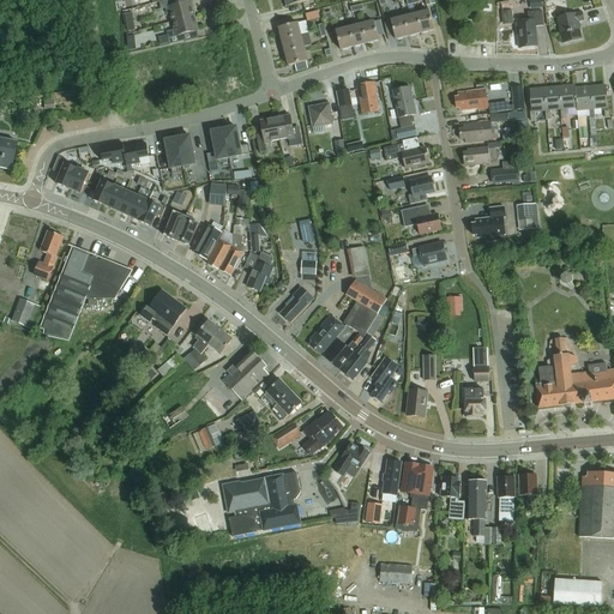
[(170,0),(161,2),(160,4),(161,11),(166,10),(167,14),(170,14),(173,23),(194,17),(191,2),(176,6),(174,0),(170,0)]
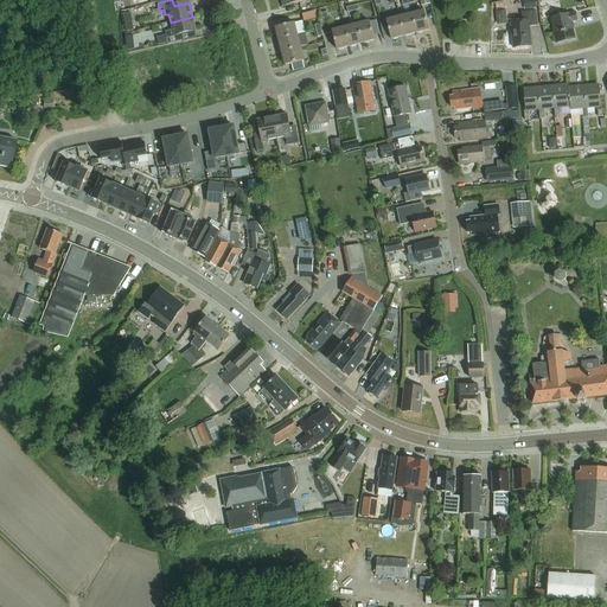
[(317,19),(314,11),(302,14),(305,21),(317,19)]
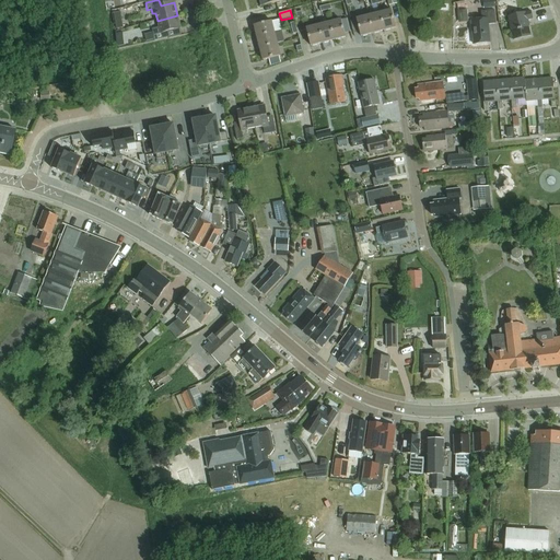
[(489,25),(497,24),(496,10),(481,12),(482,20),(471,21),(475,45),(490,43),(489,25)]
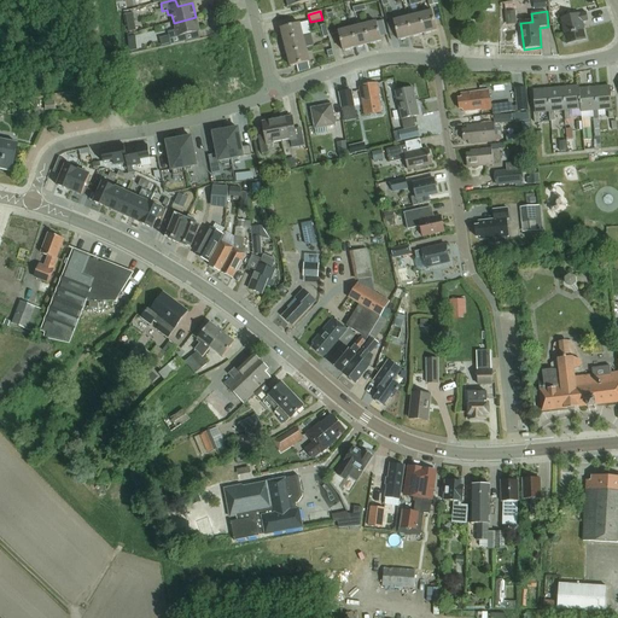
[(432,12),(419,15),(424,34),(437,30),(432,12)]
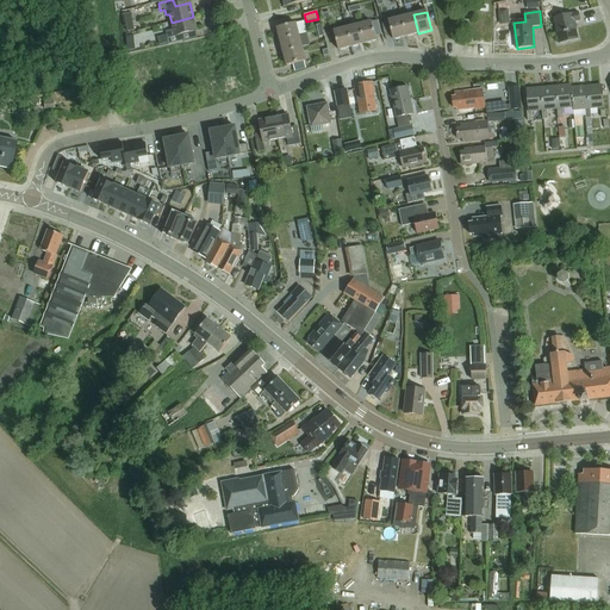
[(510,12),(499,13),(500,25),(511,24),(510,12)]
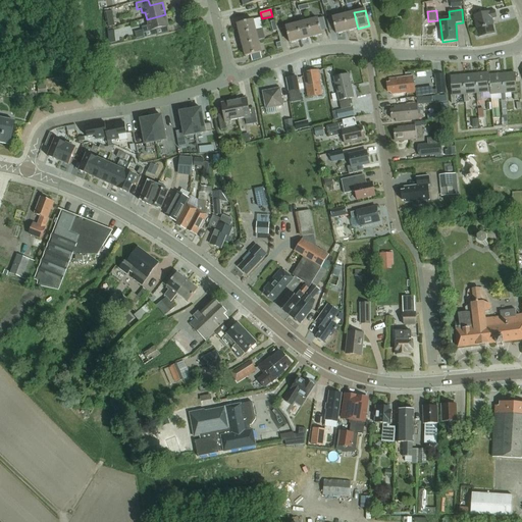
[(496,34),(491,18),(497,17),(496,10),(474,15),(479,38),(496,34)]
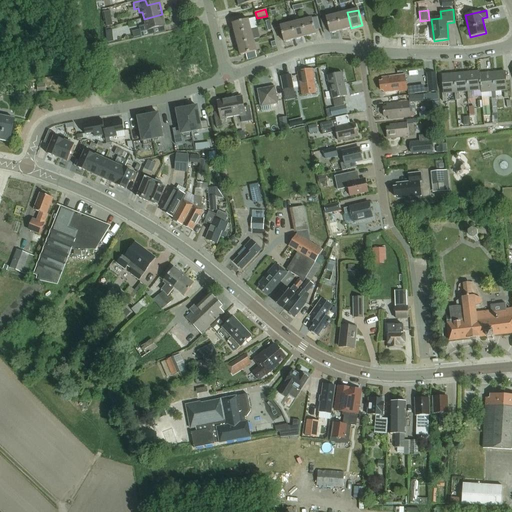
[(347,12),(336,15),(340,31),(351,28),(347,12)]
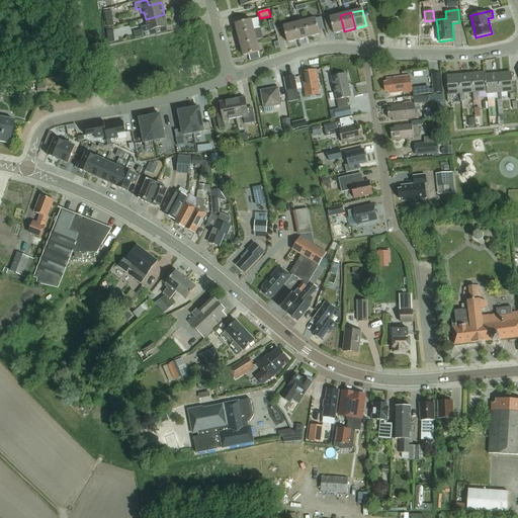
[(148,25),(141,27),(144,38),(156,35),(155,29),(167,26),(164,14),(146,19),(148,25)]
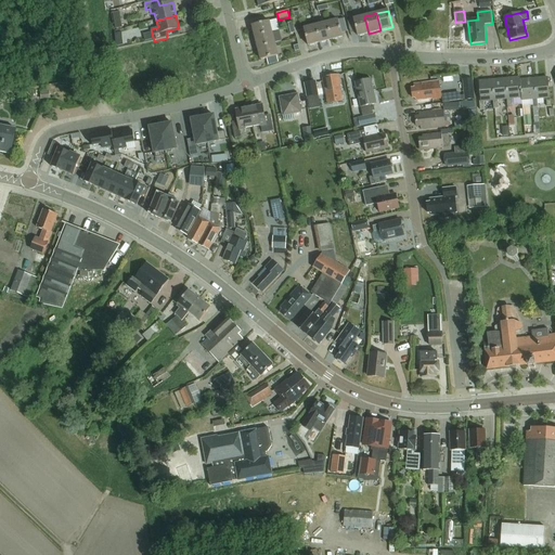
[(358,37),(369,34),(364,16),(348,21),(350,33),(356,30),(358,37)]
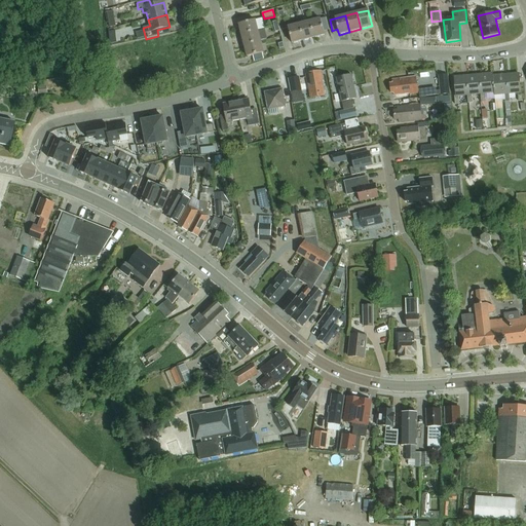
[(326,17),(321,19),(324,31),(329,30),(326,17)]
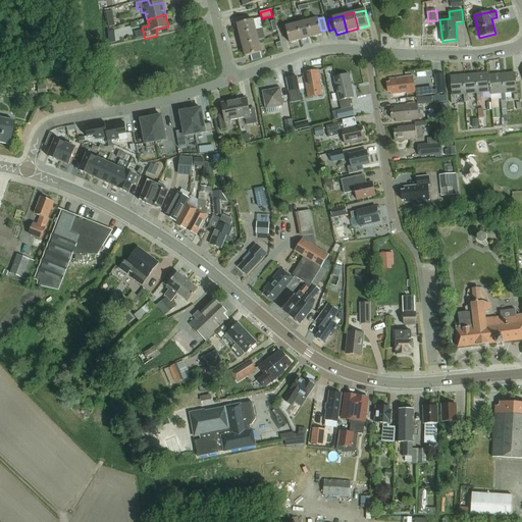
[(318,18),(307,21),(311,38),(322,35),(321,31),(318,18)]
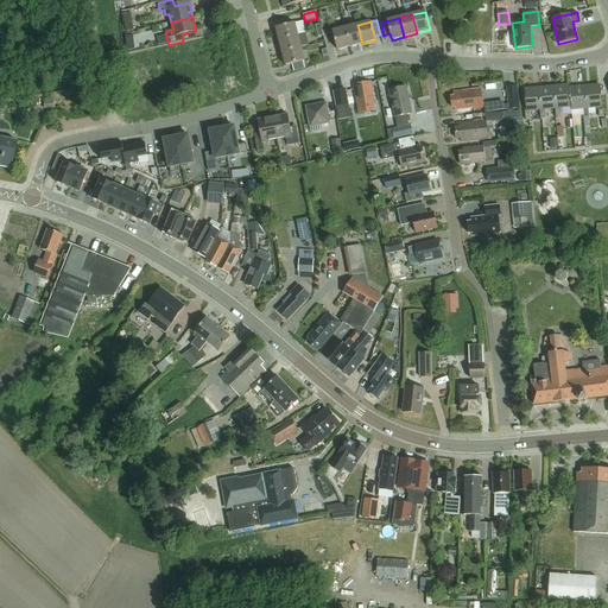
[(295,24),(277,29),(279,40),(298,36),(295,24)]
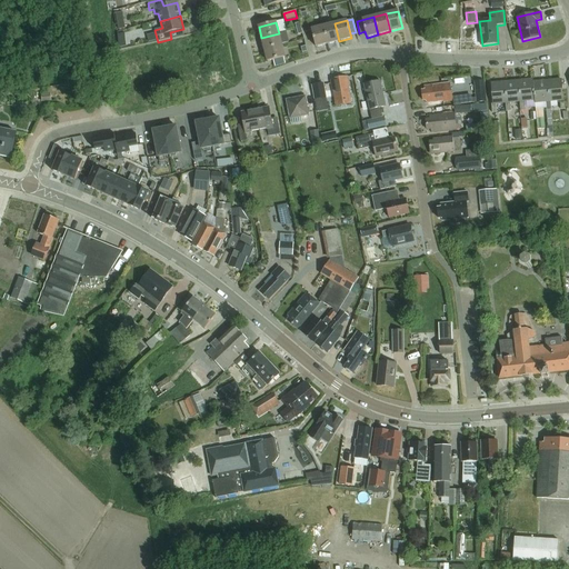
[(335,23),(323,27),(328,45),(339,41),(335,23)]
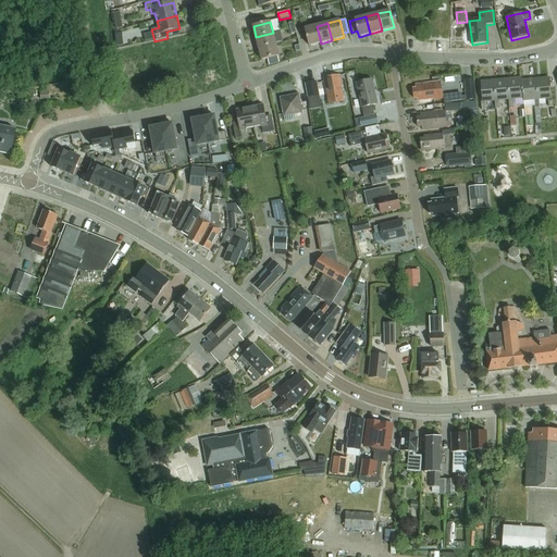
[(317,26),(305,29),(309,46),(321,44),(317,26)]
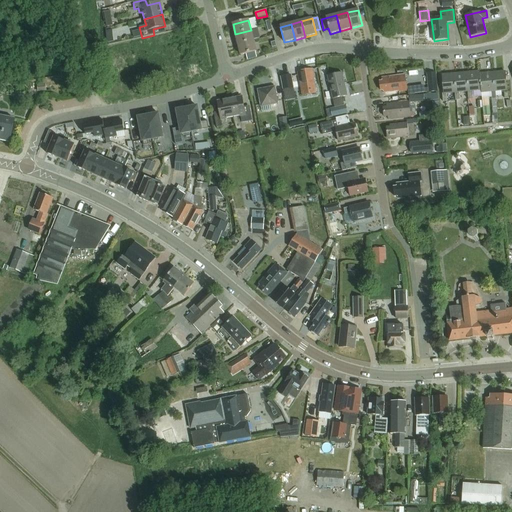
[(251,30),(235,34),(238,45),(254,41),(251,30)]
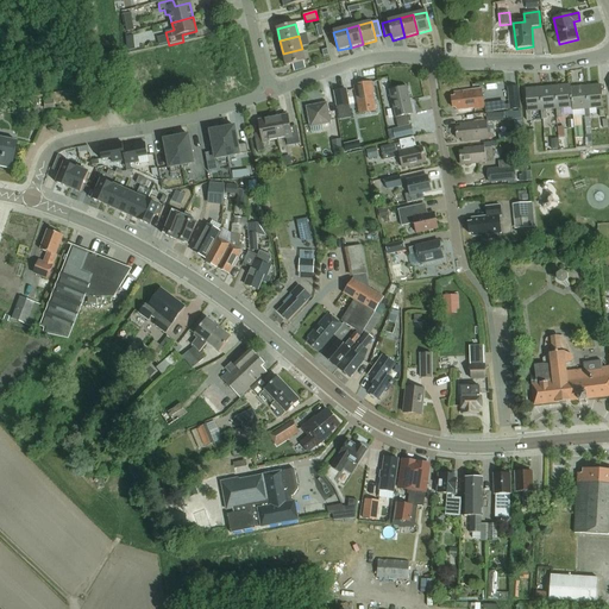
[(302,49),(283,54),(287,67),(305,62),(302,49)]
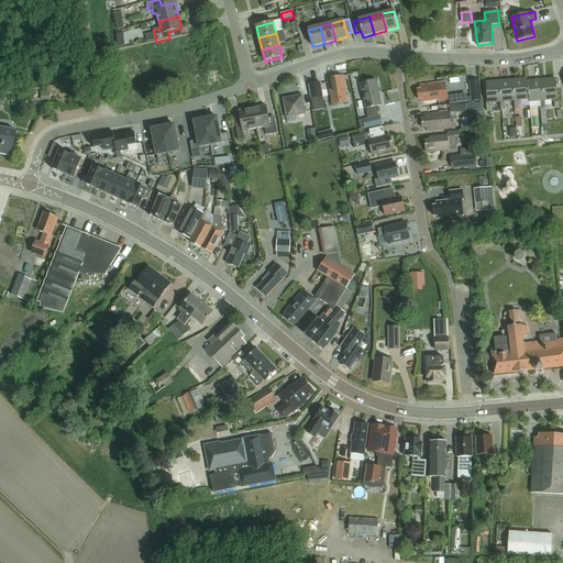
[(348,99),(344,86),(345,86),(344,77),(327,79),(329,89),(331,101),(334,101),(335,105),(344,103),(344,99),(348,99)]
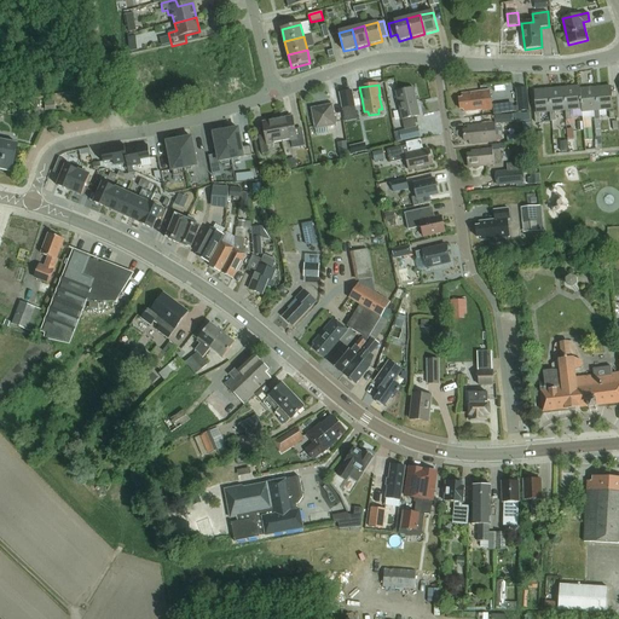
[(580,86),(565,88),(567,111),(566,111),(566,120),(572,120),(571,110),(582,110),(580,90),(580,86)]
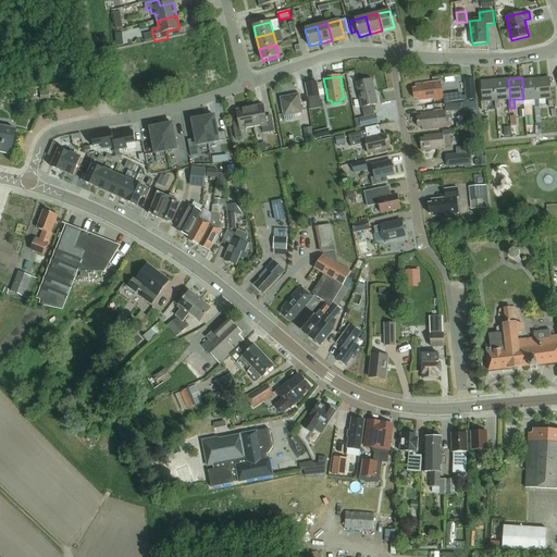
[(466,100),(466,101),(477,100),(474,78),(465,79),(466,96),(466,100)]
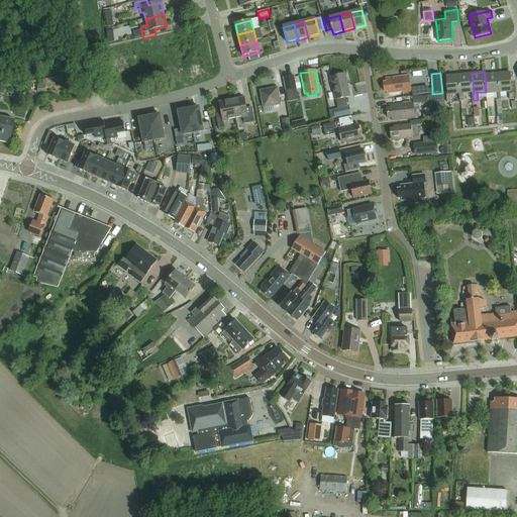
[(510,73),(498,74),(500,93),(501,93),(509,92),(510,100),(514,99),(513,91),(512,91),(510,73)]
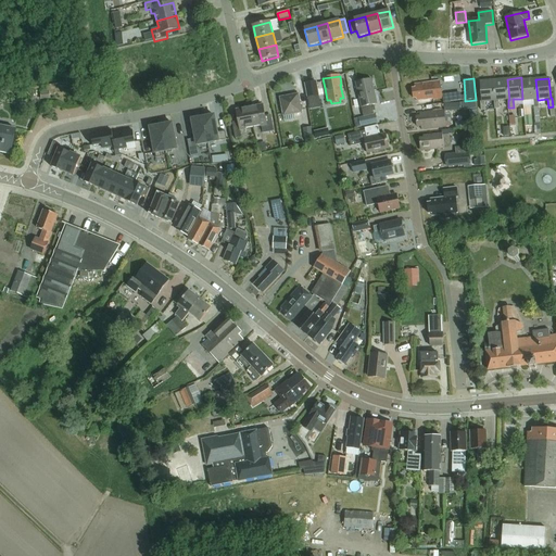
[(371,79),(355,83),(361,108),(378,104),(371,79)]
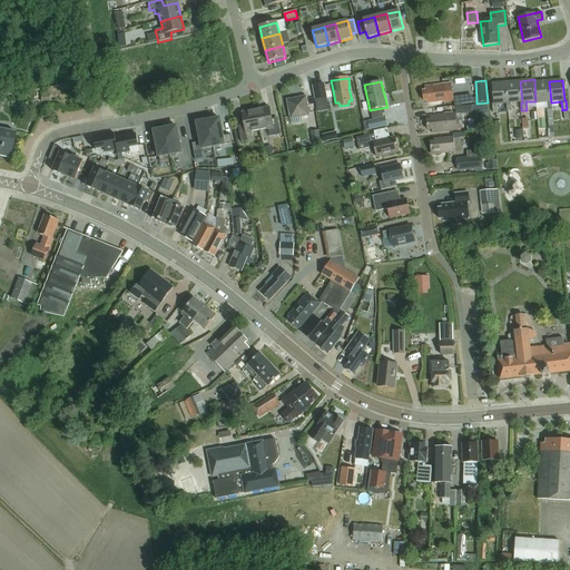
[(520,81),(505,82),(508,104),(507,104),(508,112),(512,111),(511,104),(521,102),(522,102),(520,81)]
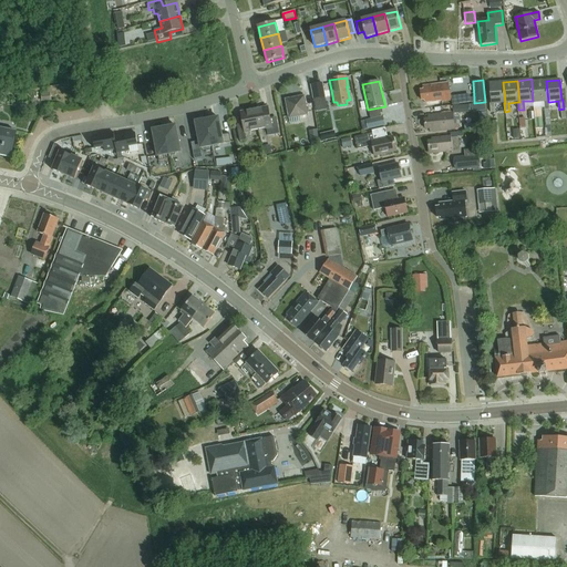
[(532,82),(533,101),(533,103),(544,102),(545,111),(549,111),(549,110),(549,102),(548,102),(546,81),(532,82)]
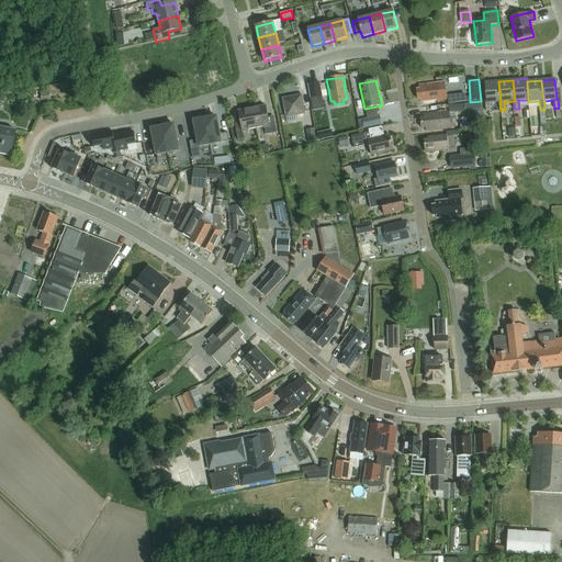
[(318,81),(307,83),(310,98),(322,97),(318,81)]
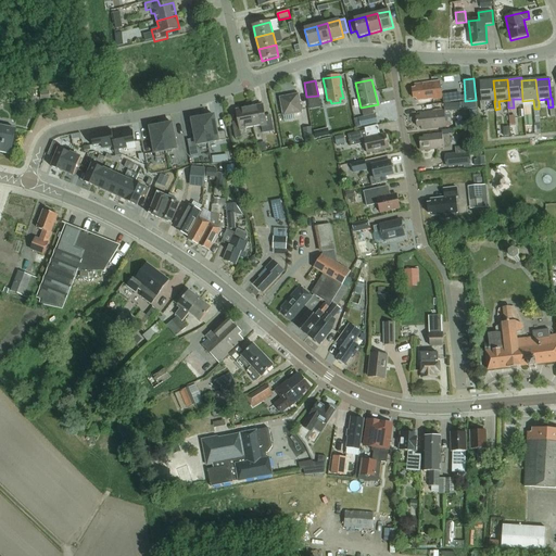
[(493,80),(480,81),(481,102),(480,102),(481,111),(485,110),(485,102),(494,101),(495,101),(493,80)]
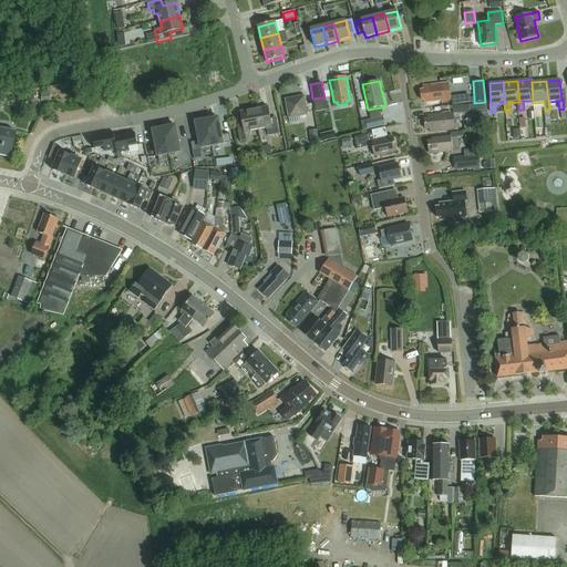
[(442,102),(451,101),(449,83),(423,86),(424,90),(421,91),(422,101),(424,101),(425,103),(442,101),(442,102)]
